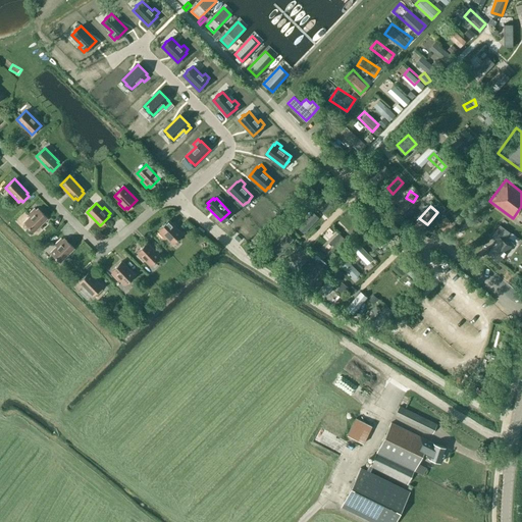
[(24,222),(33,231),(47,217),(38,208),(36,210),(34,208),(28,214),(30,216),(24,222)]
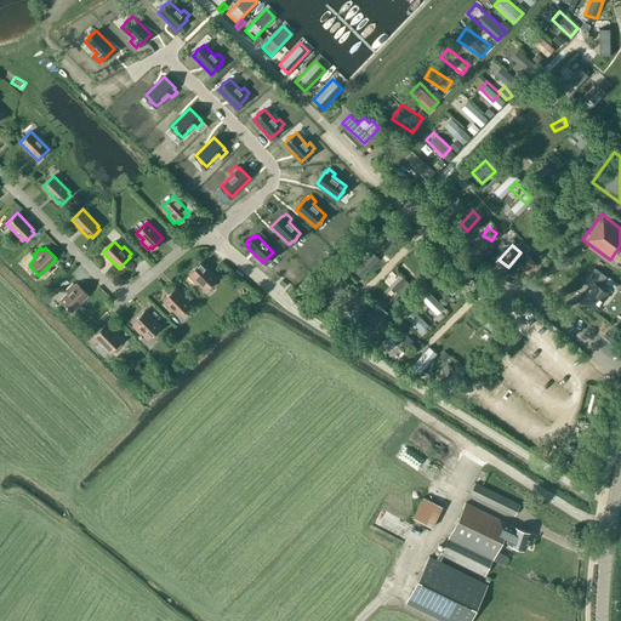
[(364,275),(379,255),(370,249),(355,269),(364,275)]
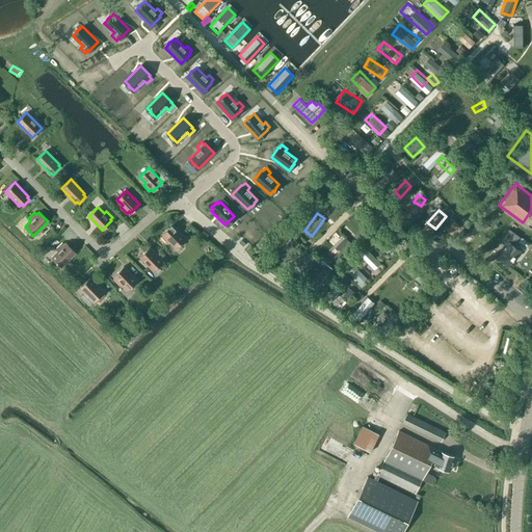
[(162,234),(163,235),(161,237),(167,243),(169,241),(176,247),(185,238),(171,224),(162,234)]
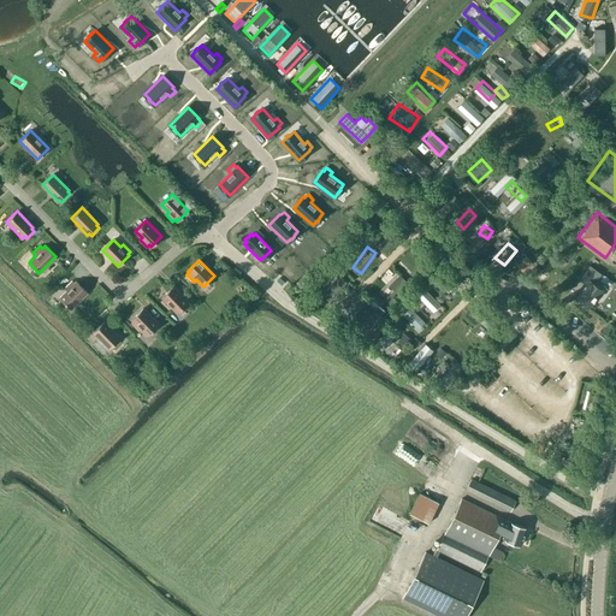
[(586,284),(575,298),(588,308),(602,289),(594,283),(602,273),(590,265),(579,279),(586,284)]
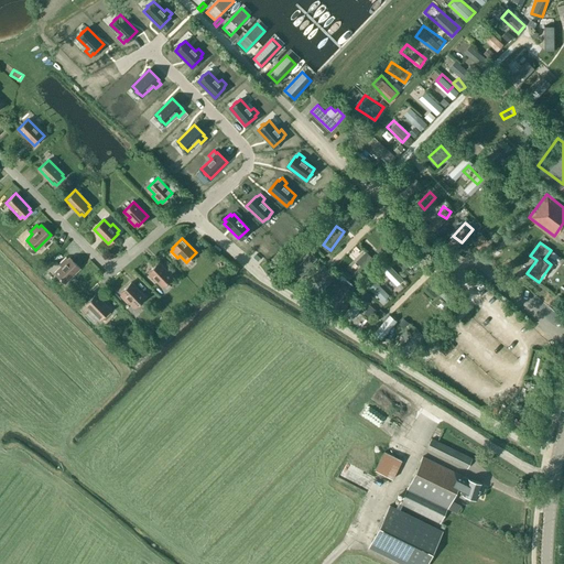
[(407,277),(412,271),(399,256),(392,261),(407,277)]
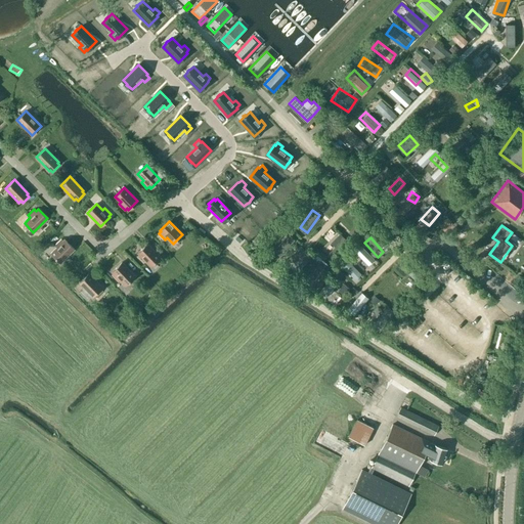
[(51,253),(60,262),(74,249),(64,239),(63,242),(61,239),(54,246),(56,248),(51,253)]
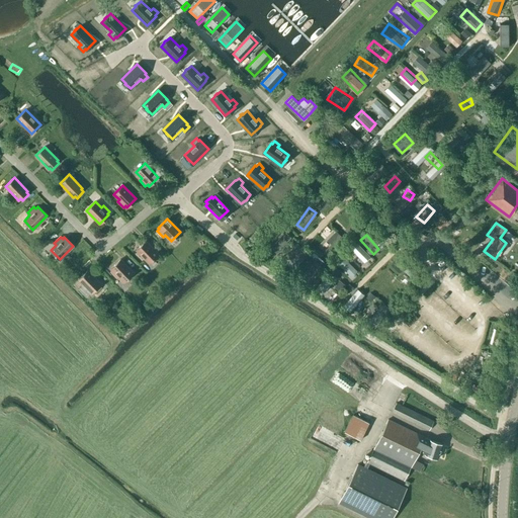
[(144,257),(150,263),(159,254),(145,241),(136,250),(138,251),(136,253),(142,259),(144,257)]
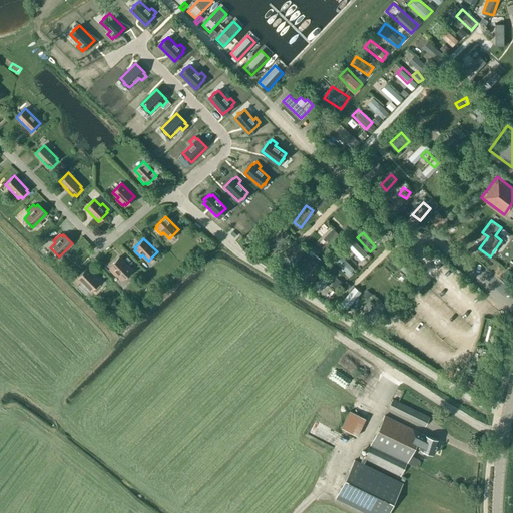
[(359,261),(365,257),(359,246),(353,250),(359,261)]
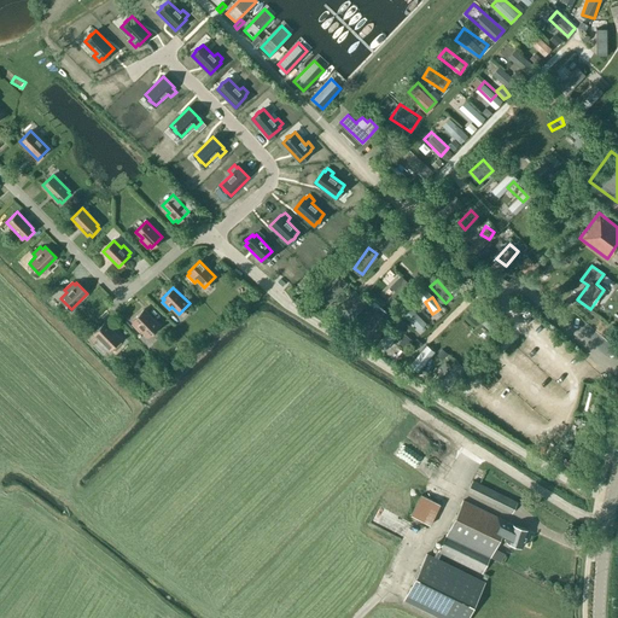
[(403,313),(419,328),(427,320),(412,304),(403,313)]
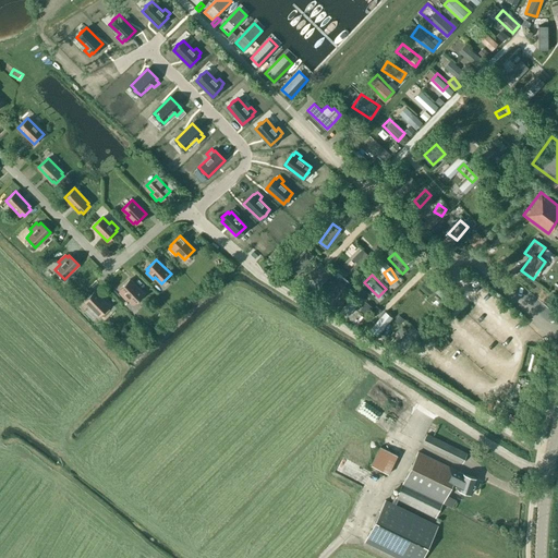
[(134,304),(144,294),(130,279),(120,289),(121,291),(119,293),(125,300),(128,298),(134,304)]
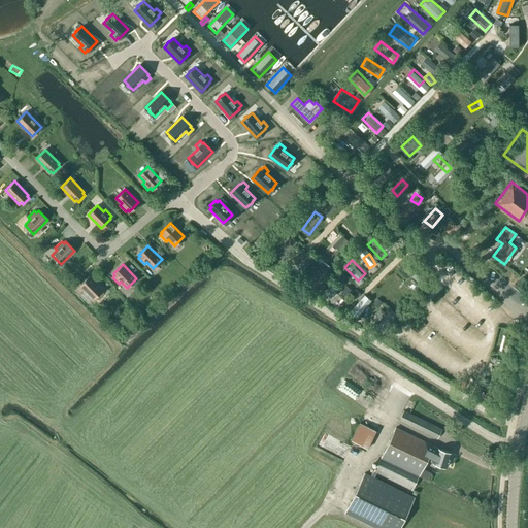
[(103,293),(101,291),(102,289),(89,275),(79,285),(93,298),(95,297),(97,299),(103,293)]
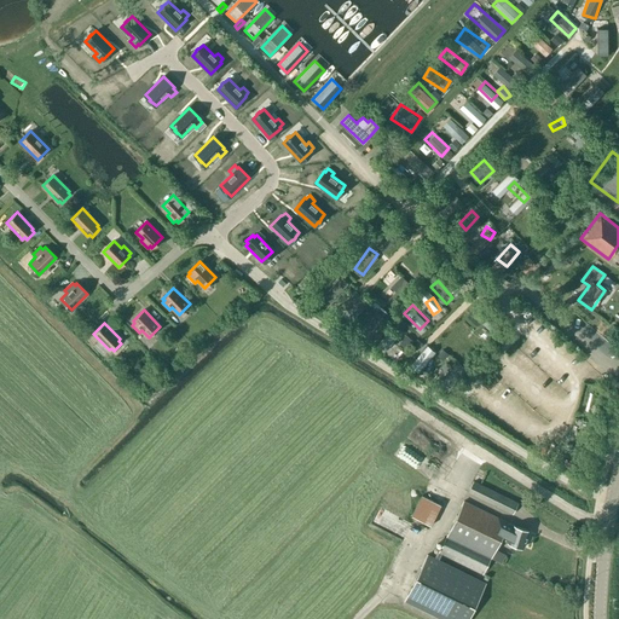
[(593,330),(586,336),(601,350),(607,343),(593,330)]
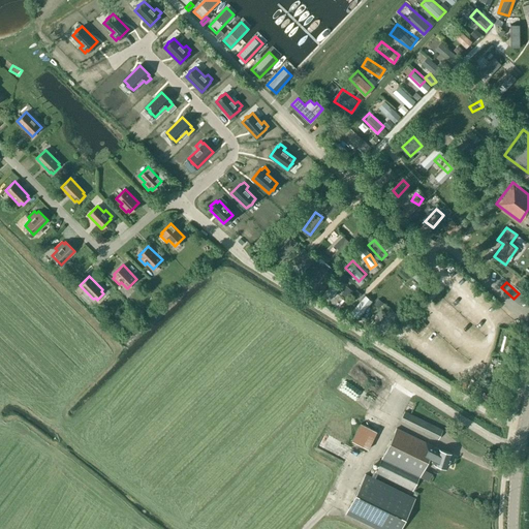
[(348,374),(359,359),(349,352),(339,368),(348,374)]
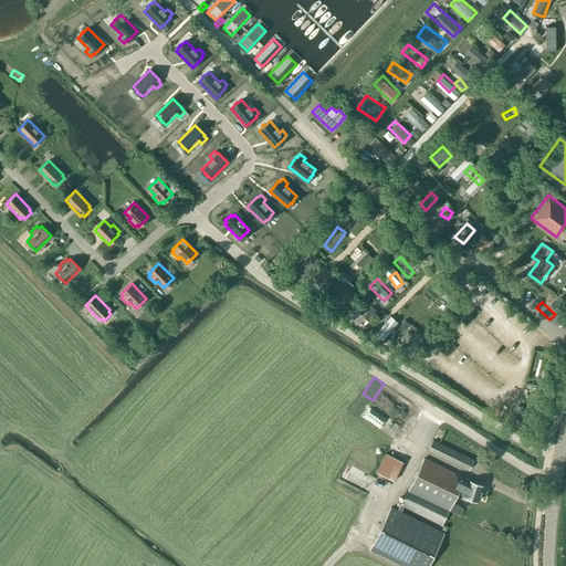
[(381,390),(377,407),(394,410),(397,395),(381,390)]
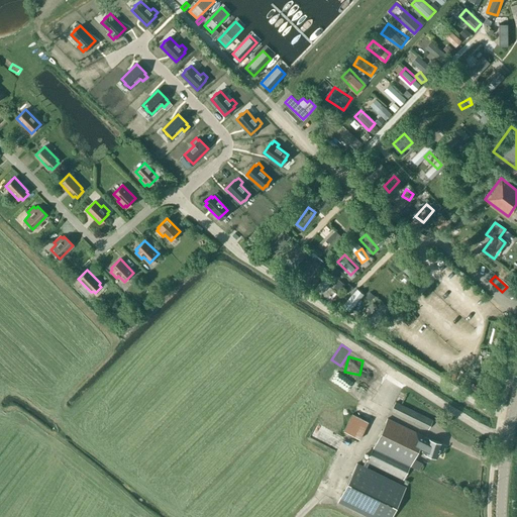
[(395,402),(391,411),(428,429),(432,420),(395,402)]
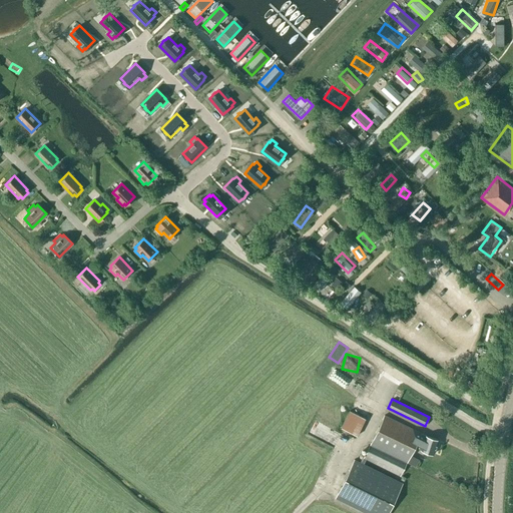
[(349,410),(341,428),(357,435),(365,418),(349,410)]
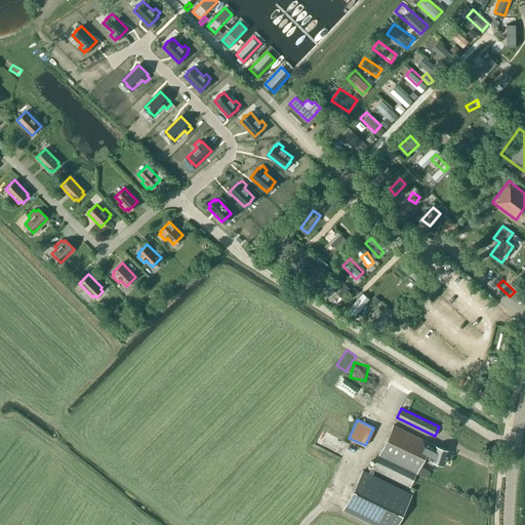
[(431,444),(431,443),(393,425),(378,454),(372,468),(369,474),(362,471),(344,510),(374,524),(396,524),(412,494),(371,475),(374,470),(409,486),(425,456),(431,459),(431,460),(443,465),(448,450),(431,444)]
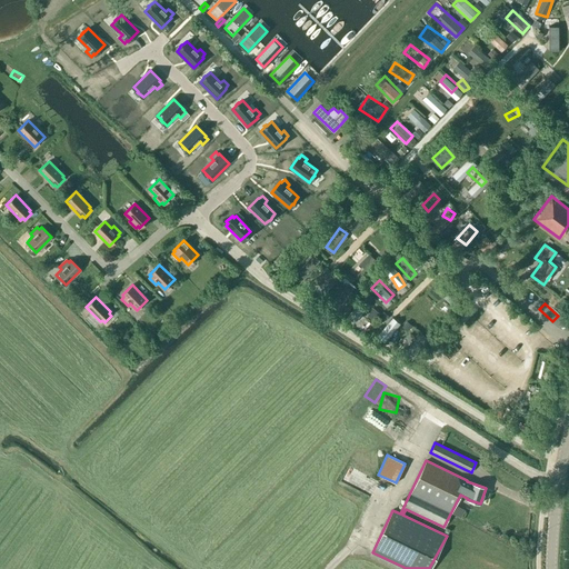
[(361,485),(366,475),(348,469),(345,479),(361,485)]
